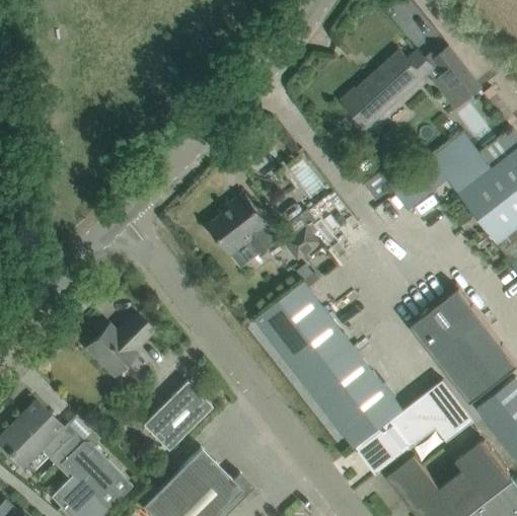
[(346,100),(342,103),(364,130),(421,82),(428,90),(434,85),(455,111),(479,89),(446,50),(428,65),(417,53),(405,62),(398,54),(351,94),(350,93),(344,98),(346,100)]
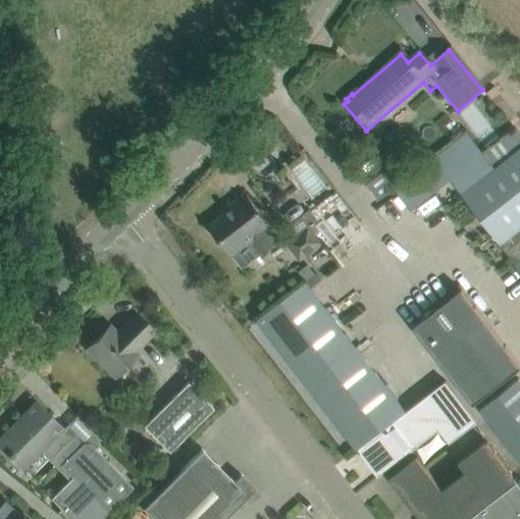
[(466,135),(480,153),(502,139),(484,115),(466,130),(466,135)]
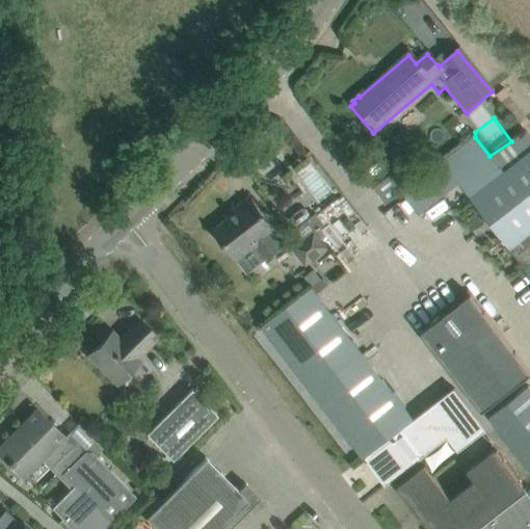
[(529,142),(525,136),(493,160),(489,156),(475,137),(441,164),(440,164),(405,190),(401,194),(400,195),(418,218),(457,187),(529,280),(529,142)]
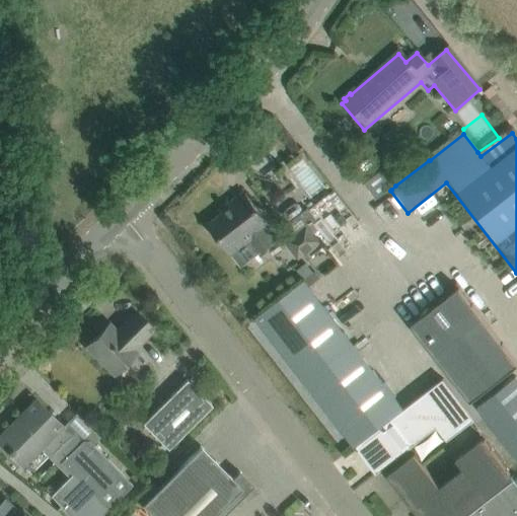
[(376,175),(362,187),(374,203),(388,193),(390,191),(391,190),(378,174),(376,175)]
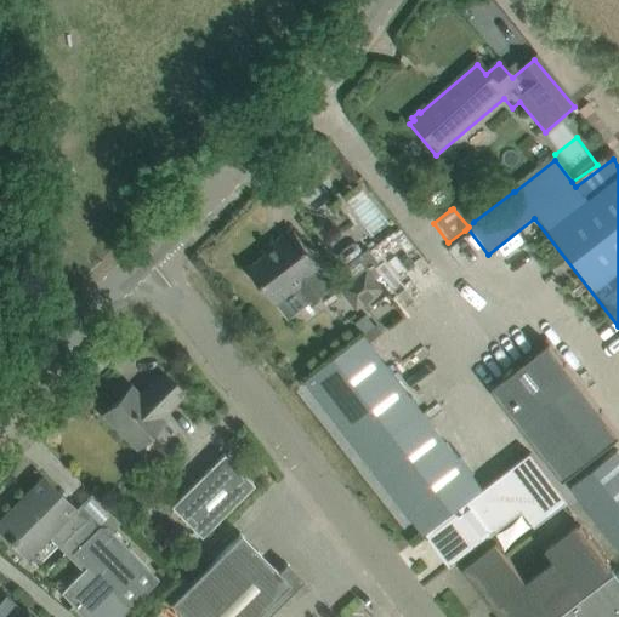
[(318,270),(289,233),(273,245),(277,250),(248,272),(287,321),(328,290),(316,273),(318,270)]
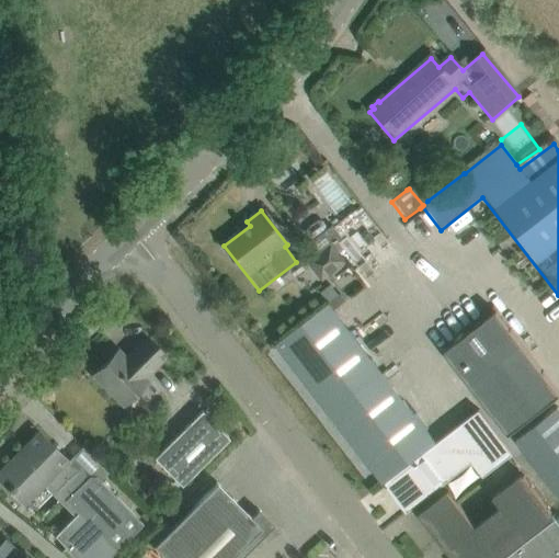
[(312,260),(326,277),(343,264),(330,247),(312,260)]
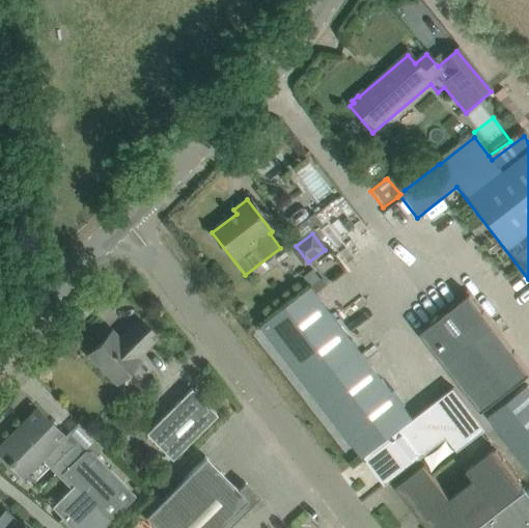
[(411,421),(310,289),(260,328),(361,460),(362,459),(411,421)]
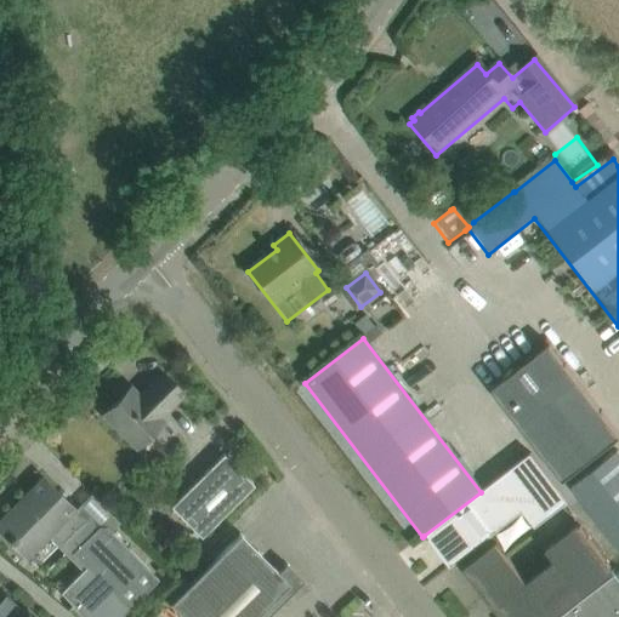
[(617,438),(545,346),(488,389),(560,481),(617,438)]
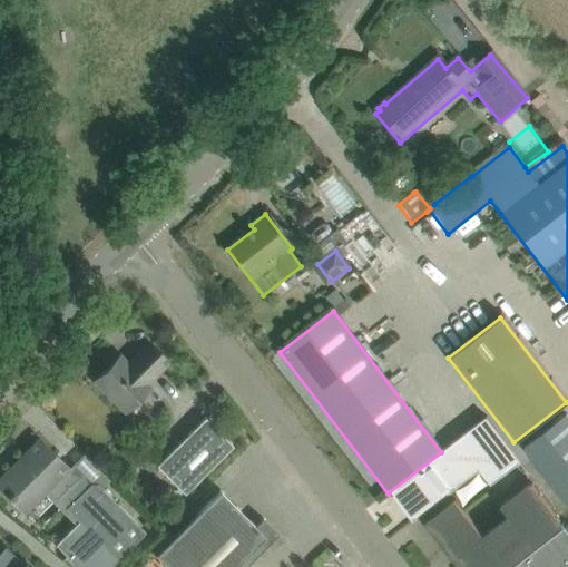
[(118,359),(92,384),(123,414),(148,390),(145,387),(167,365),(147,345),(126,367),(118,359)]
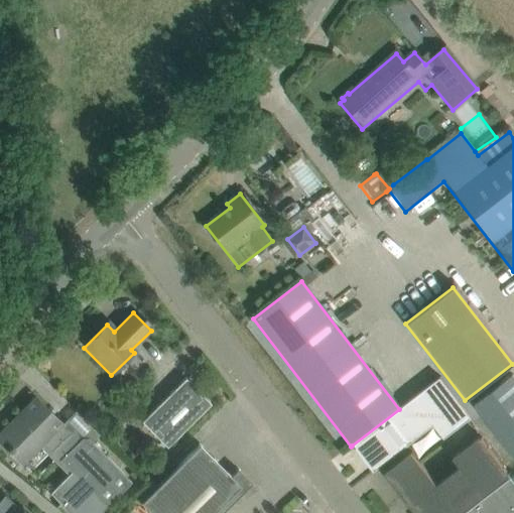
[(472,408),(513,462),(513,378),(512,376),(472,408)]
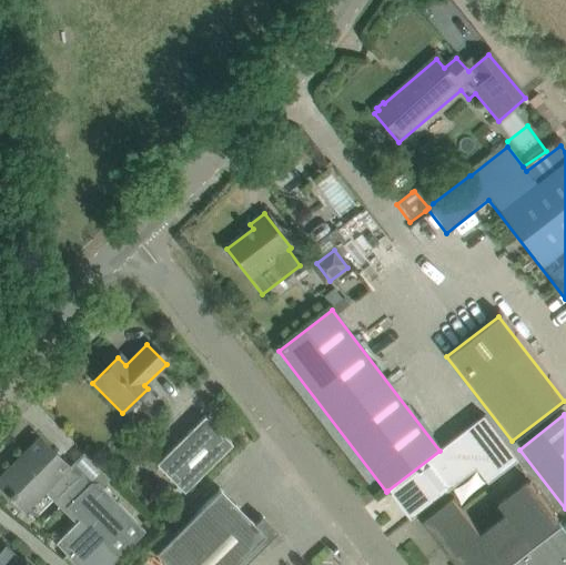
[(440,451),(387,491),(391,495),(390,496),(393,501),(398,497),(414,516),(413,517),(414,518),(417,516),(475,471),(487,485),(517,462),(483,417),(440,451)]
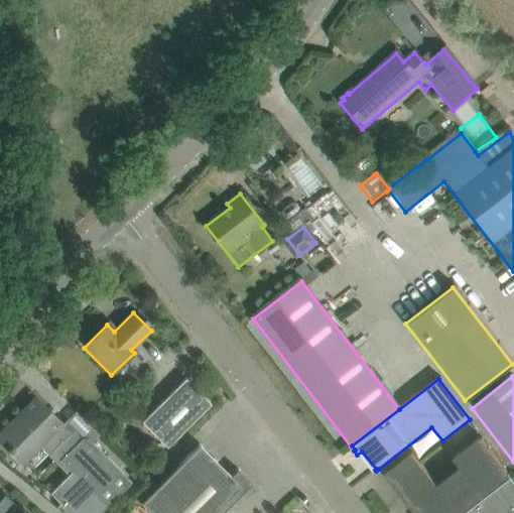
[(183,380),(139,424),(165,451),(210,406),(183,380)]
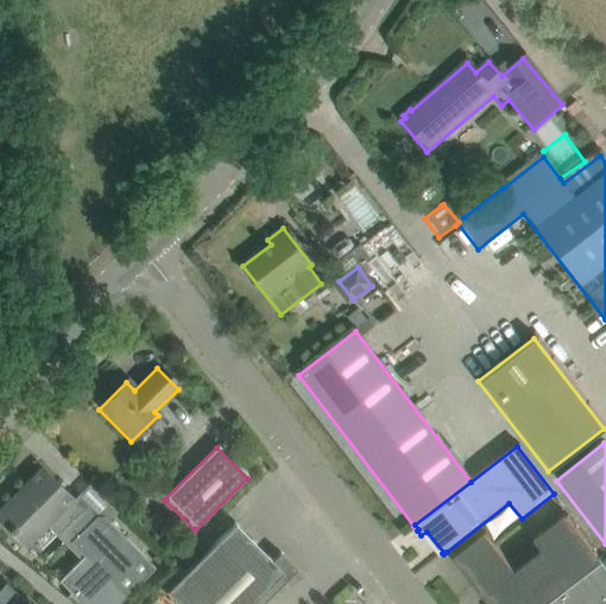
[(87,517),(40,471),(0,510),(0,525),(25,550),(49,527),(82,560),(57,585),(76,603),(117,603),(150,572),(90,513),(87,517)]
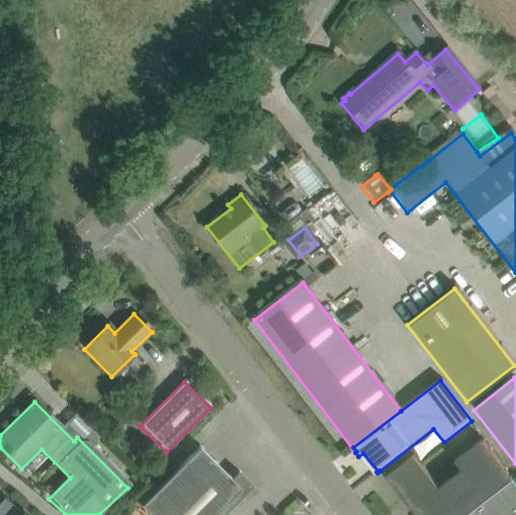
[(432,483),(406,503),(415,514),(466,514),(512,480),(481,440),(453,461),(460,470),(437,489),(432,483)]
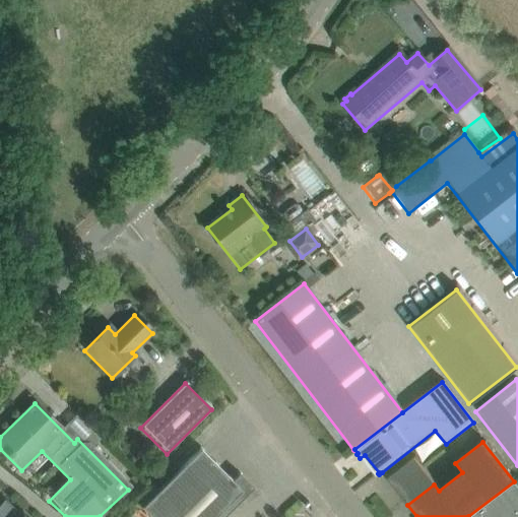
[(199,449),(139,508),(148,516),(223,516),(252,490),(238,475),(231,481),(199,449)]
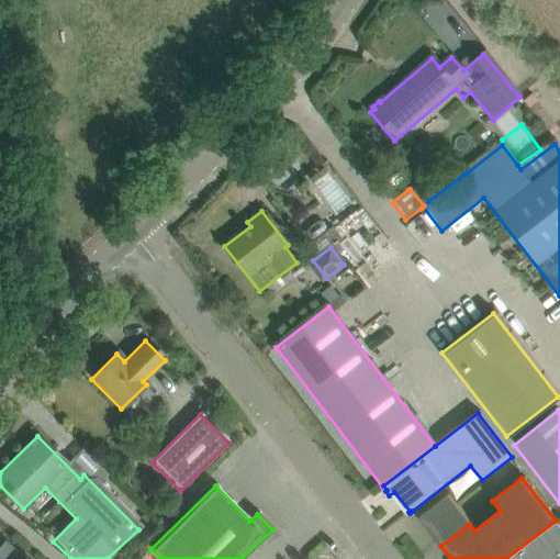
[(447,494),(417,517),(440,546),(469,524),(447,494)]
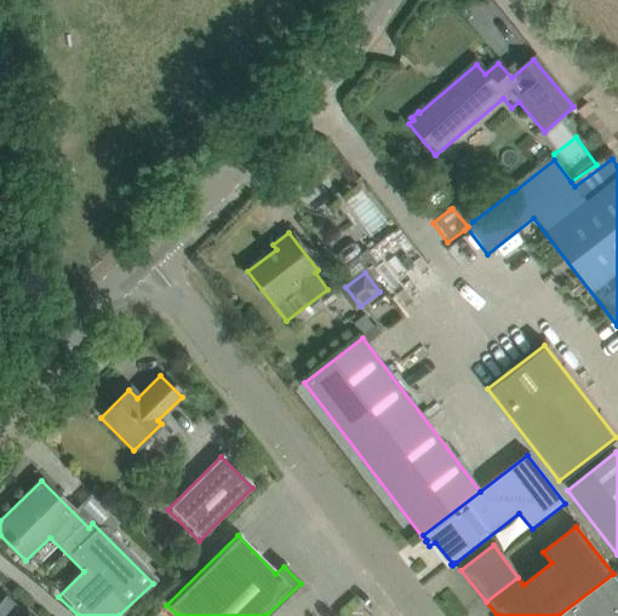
[(617,615),(617,581),(613,574),(559,615),(617,615)]
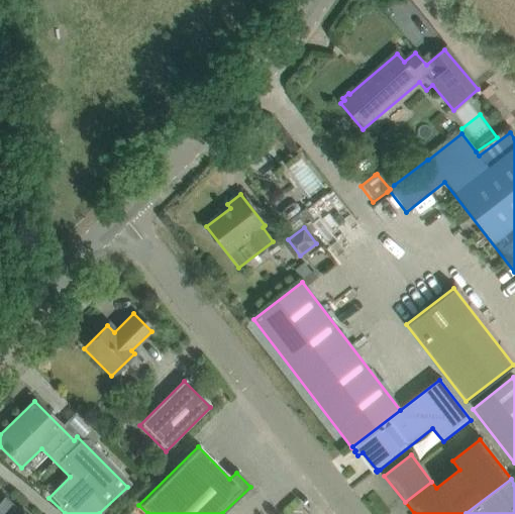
[(20,513),(6,502),(5,503),(0,509),(0,513),(20,513)]
